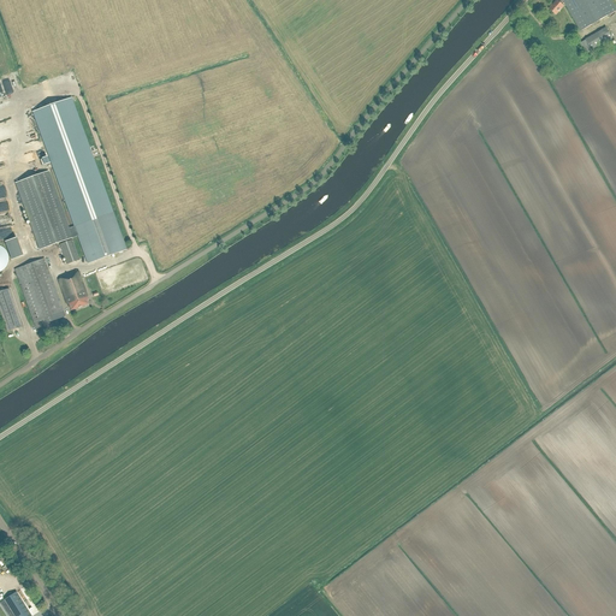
[(557,0),(549,9),(556,15),(563,6),(561,4),(564,0),(581,31),(615,11),(615,9),(610,0),(557,0),(557,1),(557,0)]
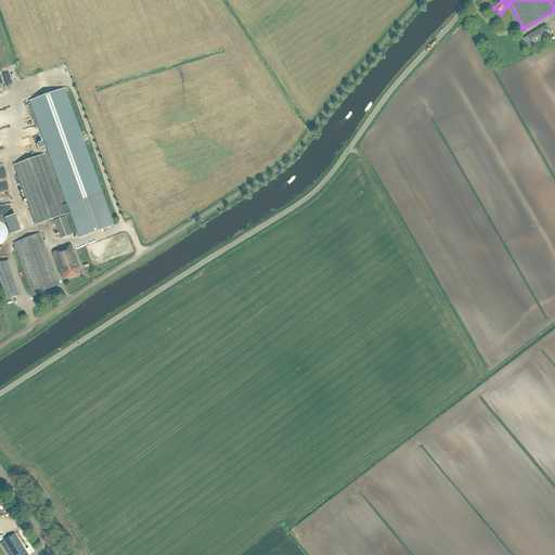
[(546,25),(528,36),(533,47),(553,37),(546,25)]
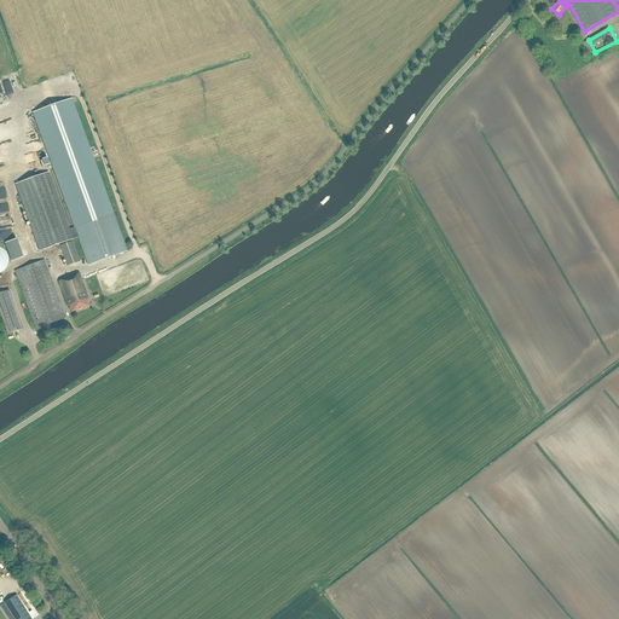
[(79,237),(88,265),(126,252),(113,214),(68,230),(47,173),(16,185),(40,250),(71,239),(79,237)]
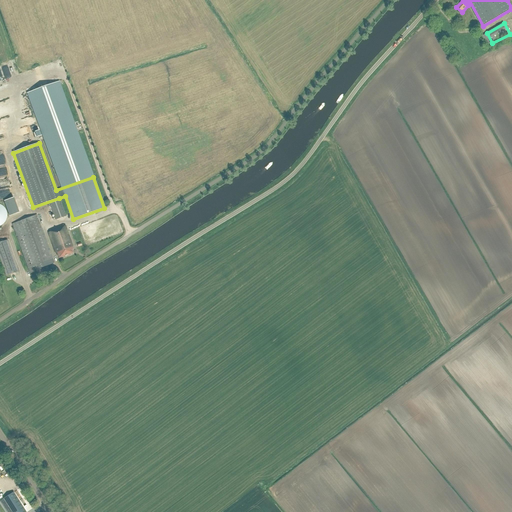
[(4,201),(9,216),(19,212),(13,198),(4,201)]
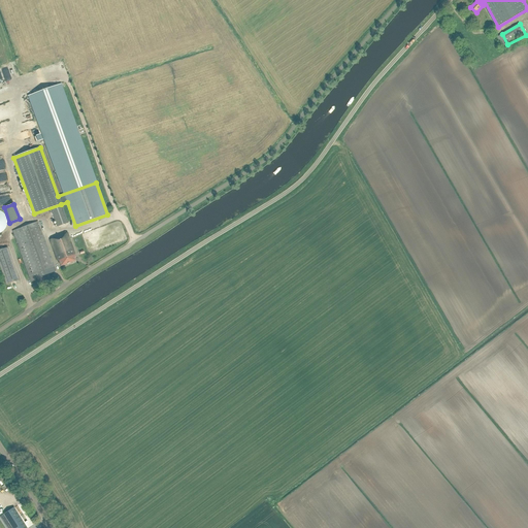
[(62,206),(51,209),(57,227),(68,223),(62,206)]
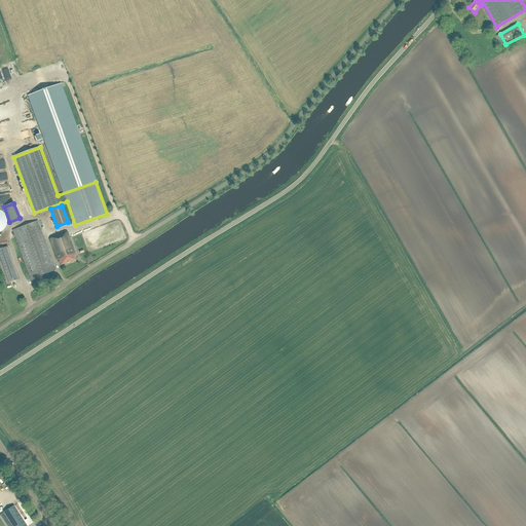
[(12,230),(16,242),(42,233),(38,221),(12,230)]
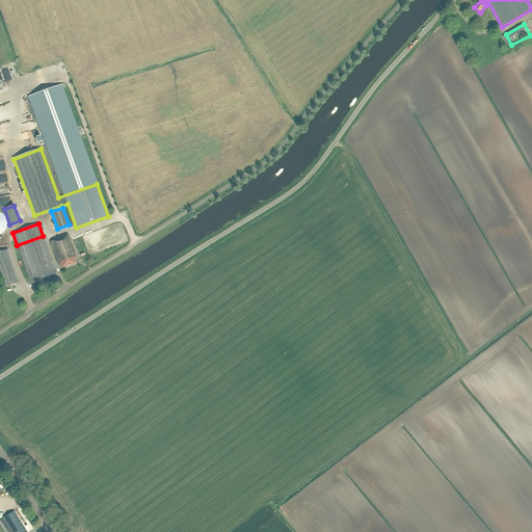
[(55,240),(50,242),(58,263),(59,263),(61,268),(76,263),(75,260),(77,259),(68,235),(55,239),(55,240)]
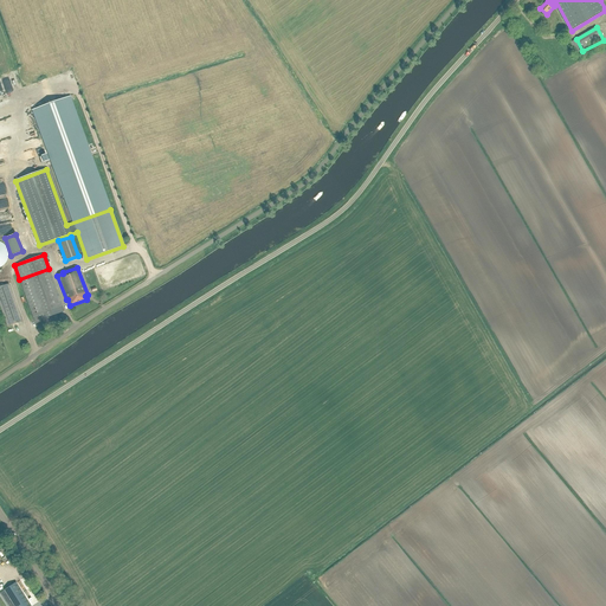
[(63,309),(49,269),(19,279),(37,327),(47,323),(44,313),(57,308),(58,311),(63,309)]
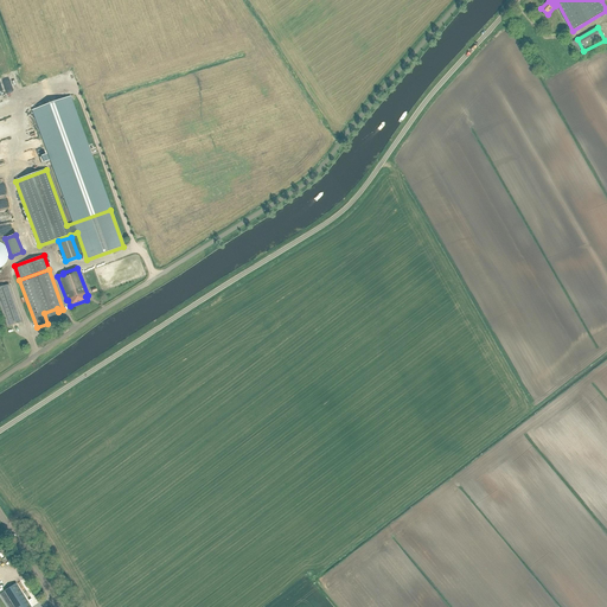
[(10,285),(0,288),(0,306),(7,327),(21,321),(10,285)]
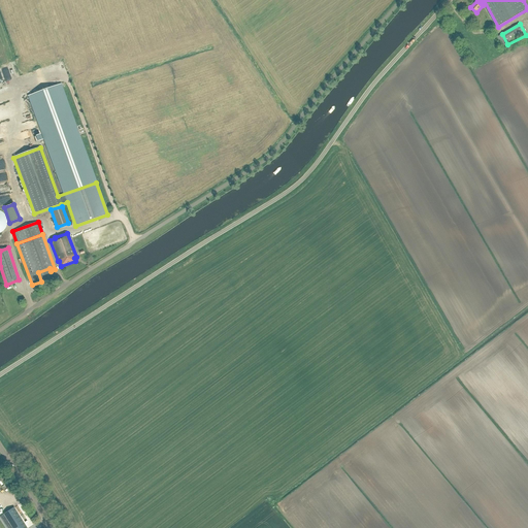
[(9,329),(1,335),(5,339),(12,333),(9,329)]
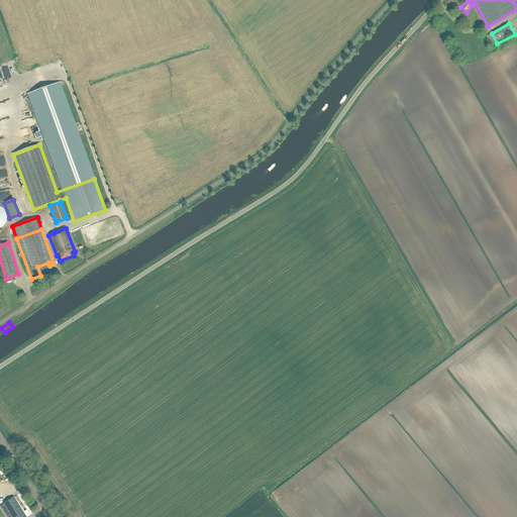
[(3,503),(5,506),(2,508),(7,516),(8,516),(25,516),(13,497),(3,503)]
